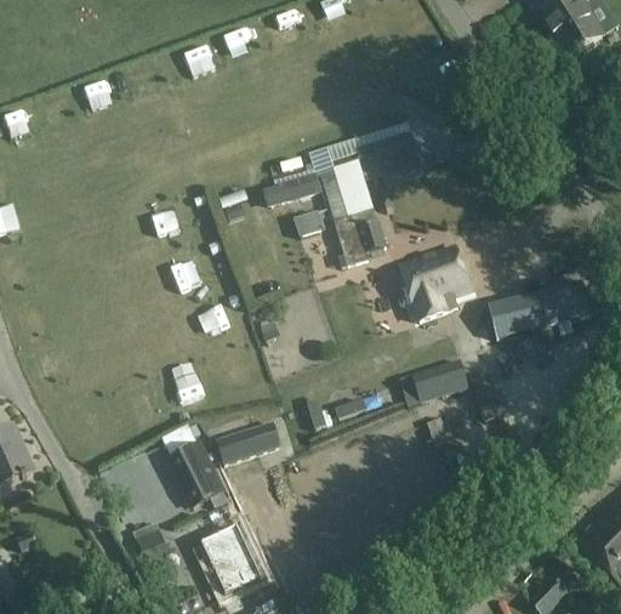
[(535,5),(568,56),(577,50),(580,53),(594,45),(592,40),(602,34),(580,0),(543,0),(535,5)]
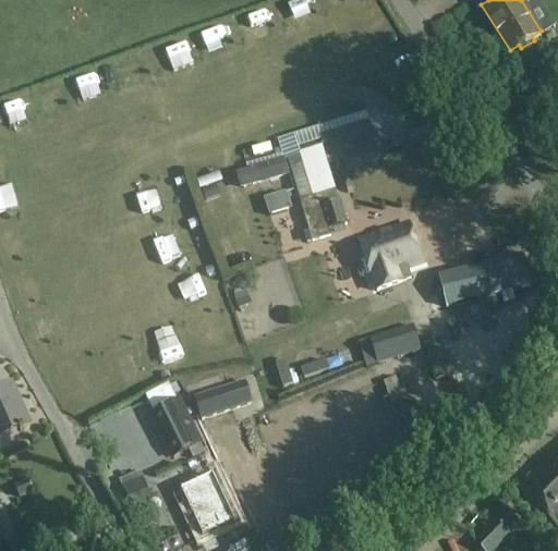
[(316,122),(318,130),(322,141),(336,135),(342,157),(344,156),(378,146),(370,114),(366,107),(316,122)]
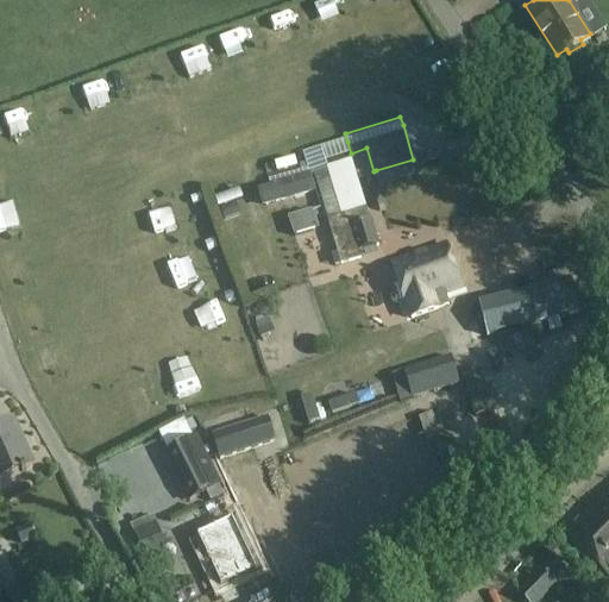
[(357,176),(351,155),(327,162),(327,164),(314,169),(337,248),(331,250),(334,261),(362,254),(359,246),(365,245),(380,240),(371,213),(370,214),(358,175),(357,176)]
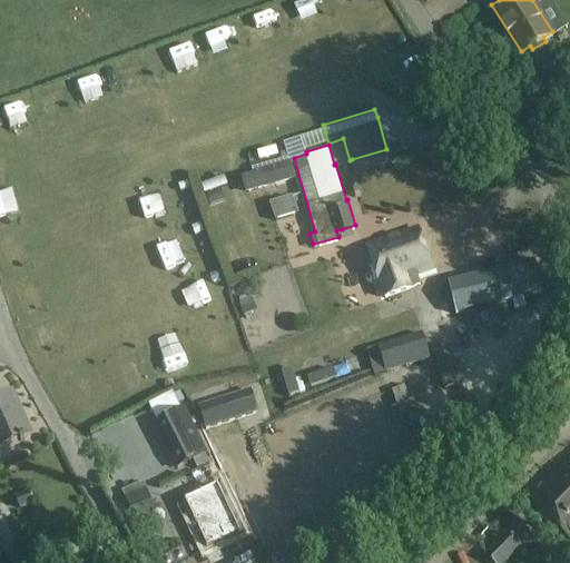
[(246,188),(296,174),(291,157),(242,170),(246,188)]
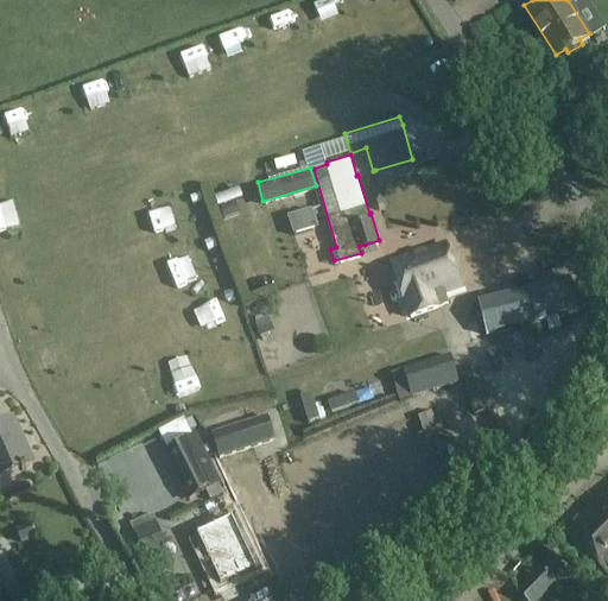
[(235,198),(220,203),(225,214),(239,209),(235,198)]
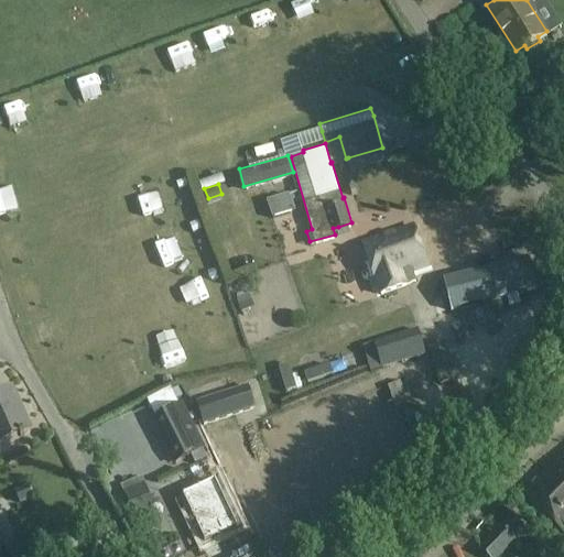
[(272,214),(293,207),(289,190),(267,197),(272,214)]
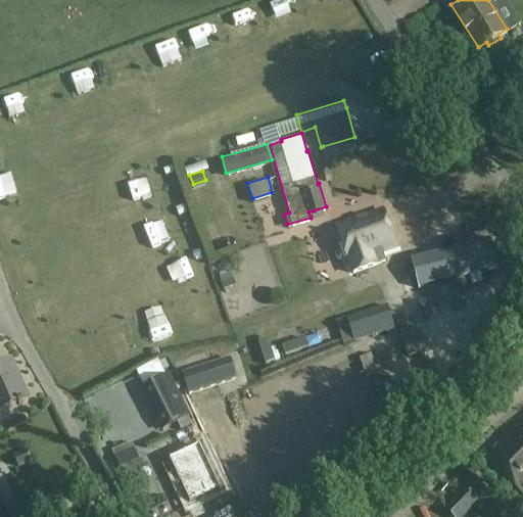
[(369,245),(375,262),(383,260),(379,248),(396,241),(384,206),(370,212),(374,222),(367,225),(371,235),(361,239),(364,246),(369,245)]
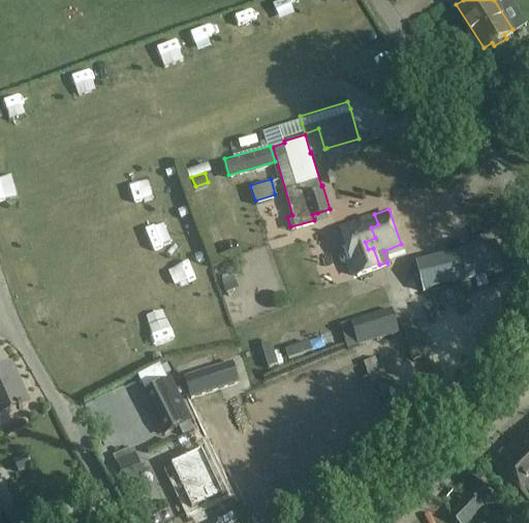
[(344,260),(351,257),(356,273),(379,265),(373,248),(368,249),(365,242),(375,238),(371,227),(378,224),(374,214),(340,226),(345,240),(338,242),(337,246),(340,256),(344,260)]
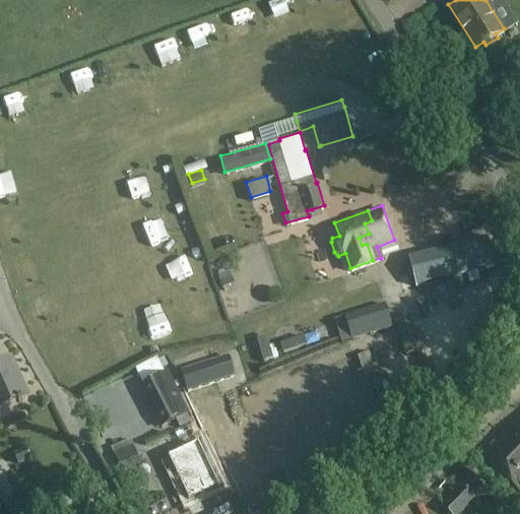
[(490,232),(409,253),(417,283),(498,263),(490,232)]
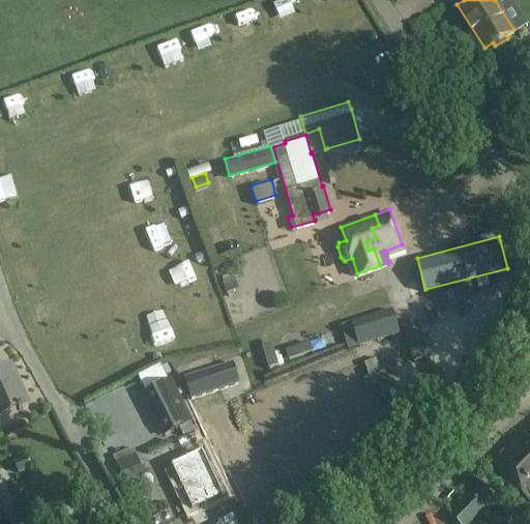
[(226,289),(239,285),(235,272),(222,277),(226,289)]
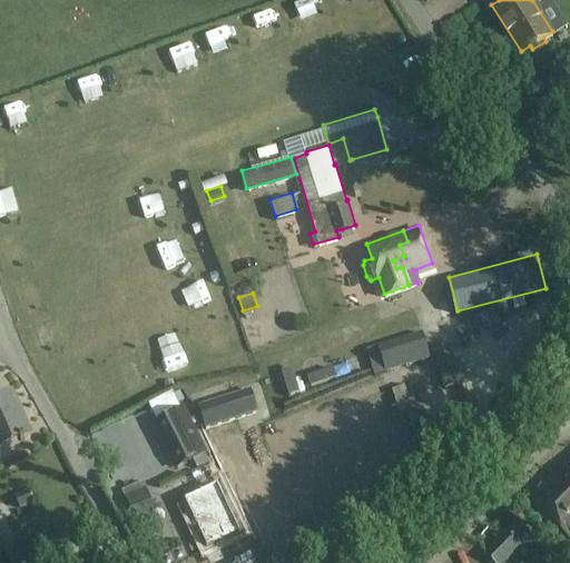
[(386,368),(430,354),(421,329),(377,343),(386,368)]
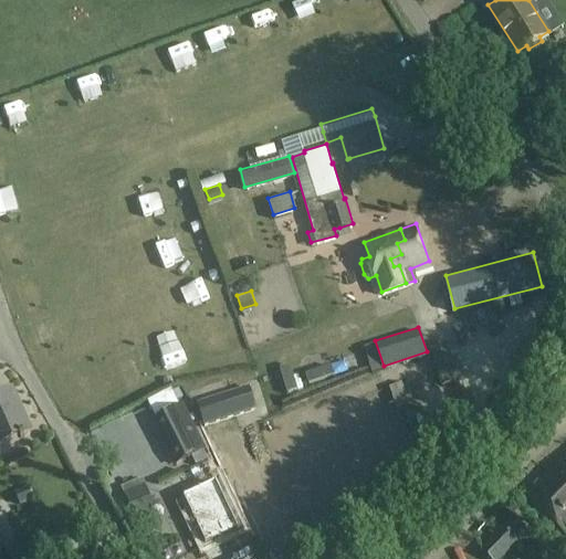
[(428,346),(437,369),(454,364),(447,340),(428,346)]
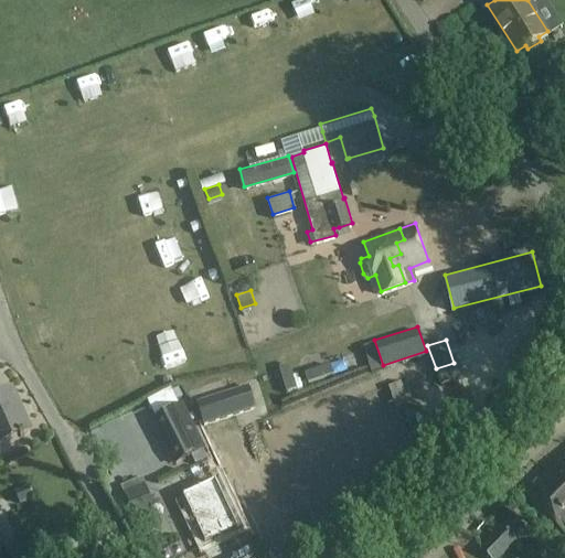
[(248,382),(225,388),(196,397),(204,420),(255,404),(248,382)]
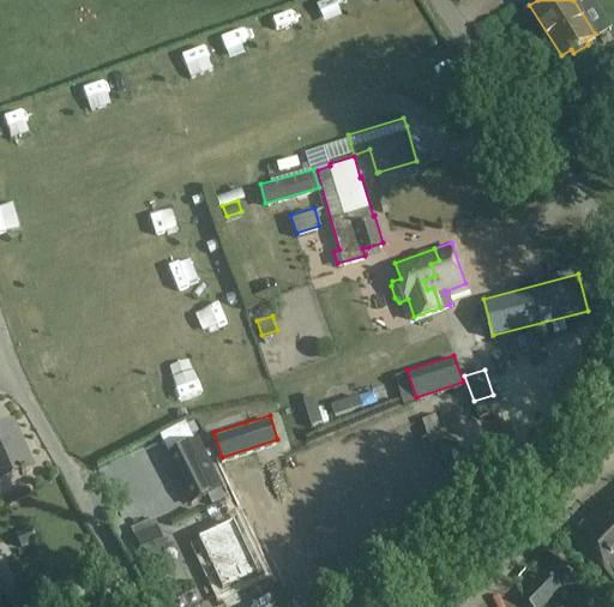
[(12,418),(0,422),(0,478),(32,463),(12,418)]
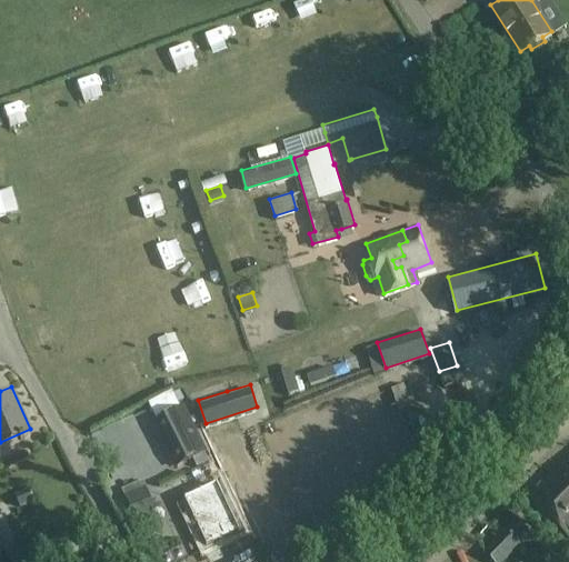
[(156,418),(178,463),(209,449),(186,402),(156,418)]
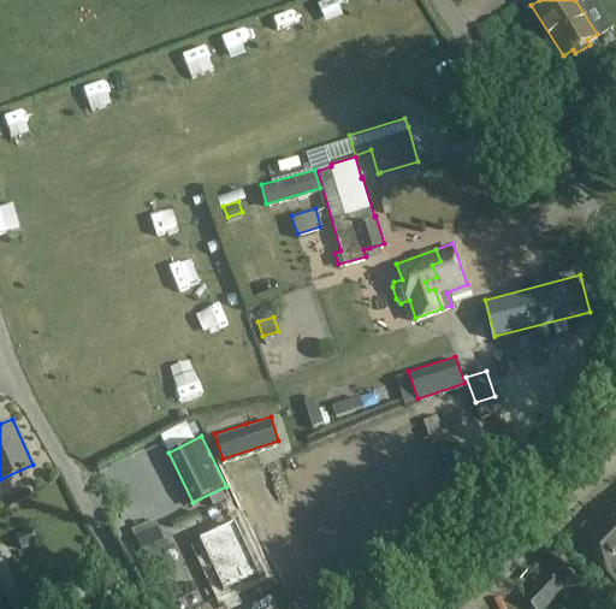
[(615,492),(574,534),(615,575),(615,492)]
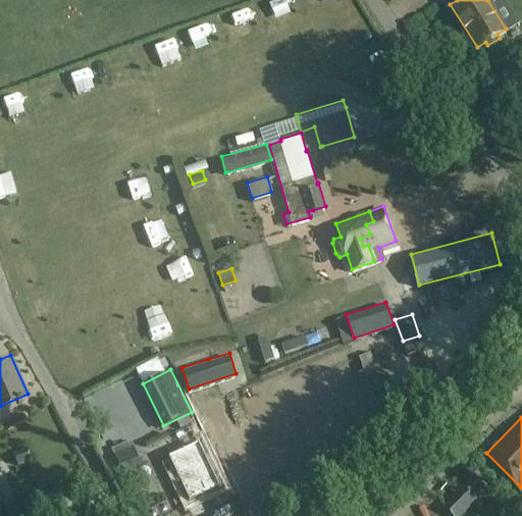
[(142,459),(131,435),(108,446),(131,494),(148,485),(137,462),(142,459)]
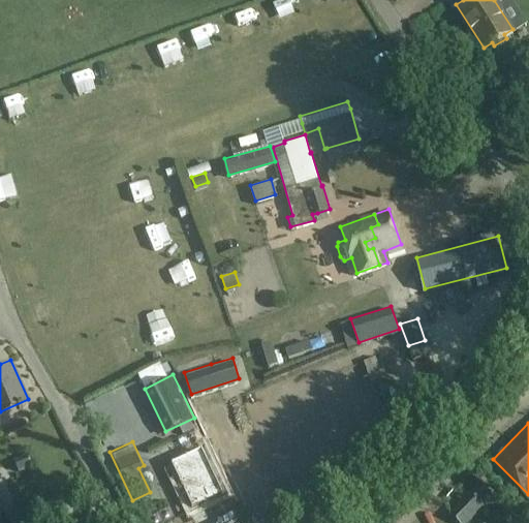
[(170,461),(192,505),(223,490),(203,445),(170,461)]
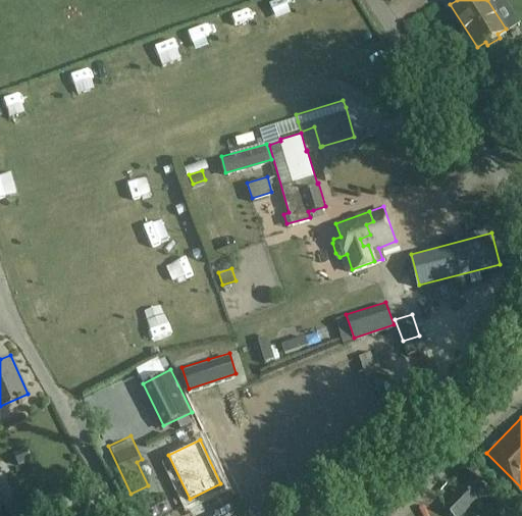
[(27,447),(14,452),(18,462),(32,457),(27,447)]
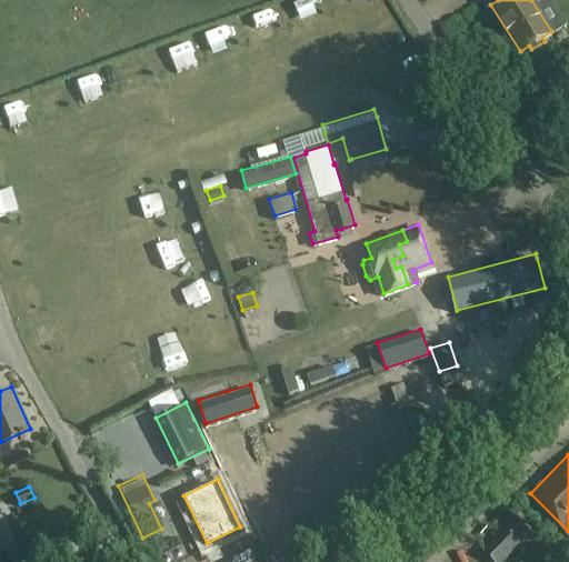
[(497,561),(498,561),(528,533),(513,518),(483,547),(497,561)]
